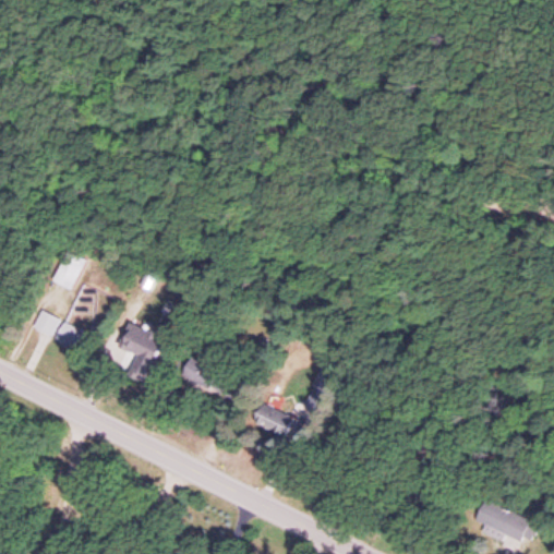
[(51,280),(65,289),(82,260),(68,252),(51,280)]
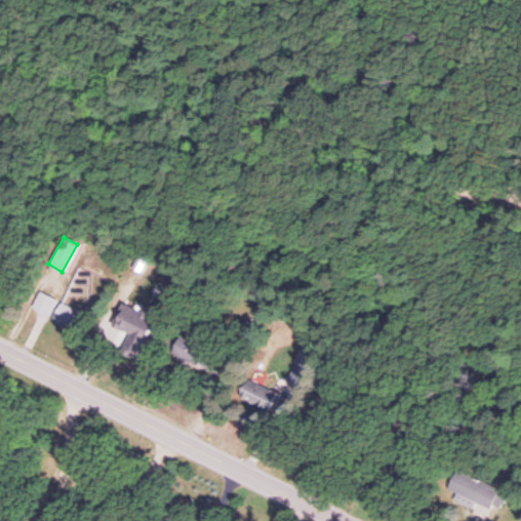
[(30,305),(42,314),(51,301),(39,291),(30,305)]
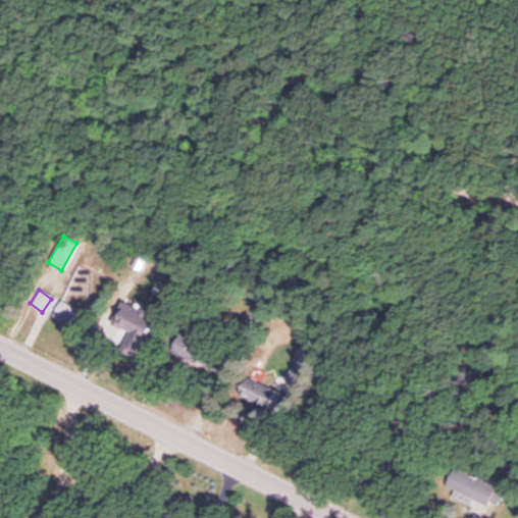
[(48,318),(72,326),(78,308),(54,301),(48,318)]
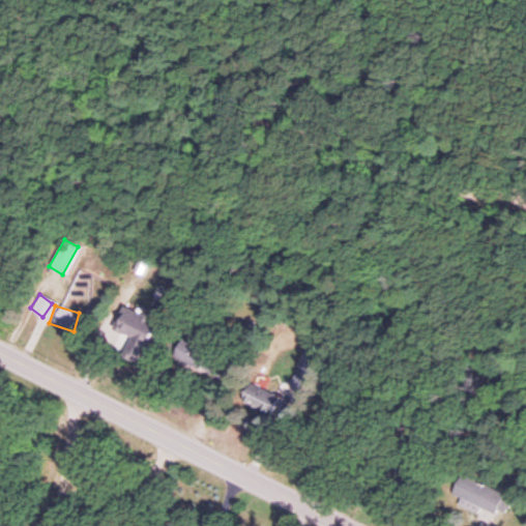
[(146,347),(156,320),(119,305),(109,332),(146,347)]
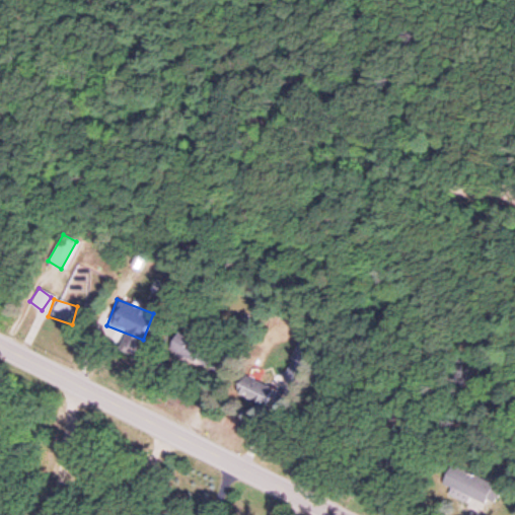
[(165,349),(191,362),(200,344),(174,330),(165,349)]
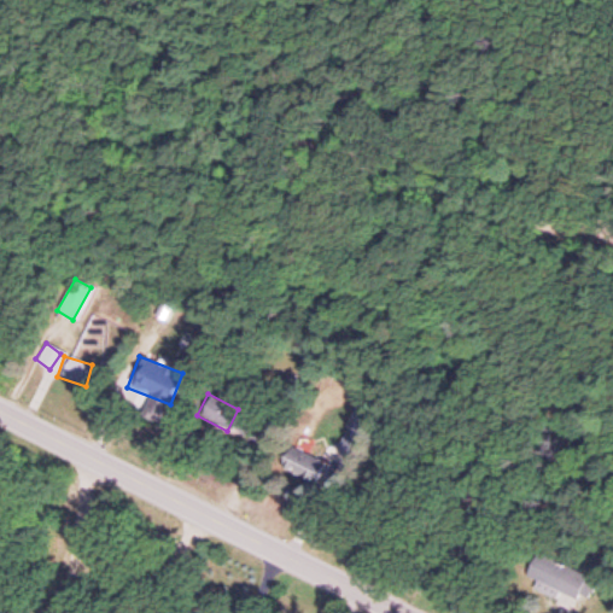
[(570,612),(589,576),(533,549),(521,574),(554,590),(548,605),(566,612),(570,612)]
